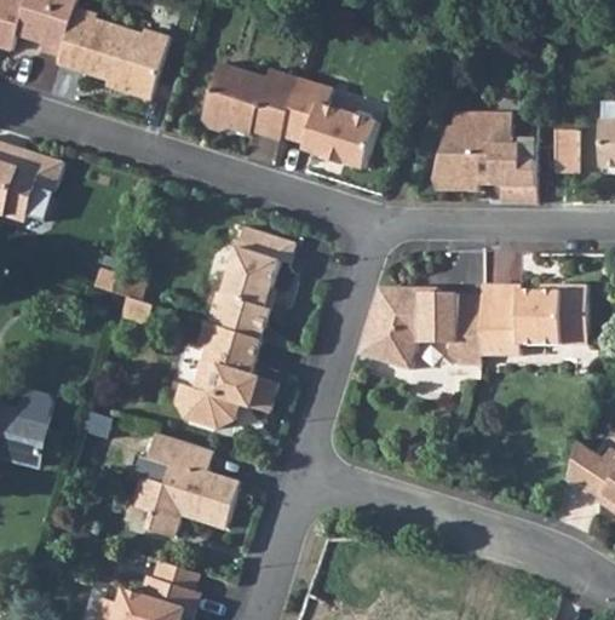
[(72,10),(74,0),(0,0),(0,47),(10,51),(17,32),(23,34),(22,39),(39,45),(36,52),(56,58),(72,10)]
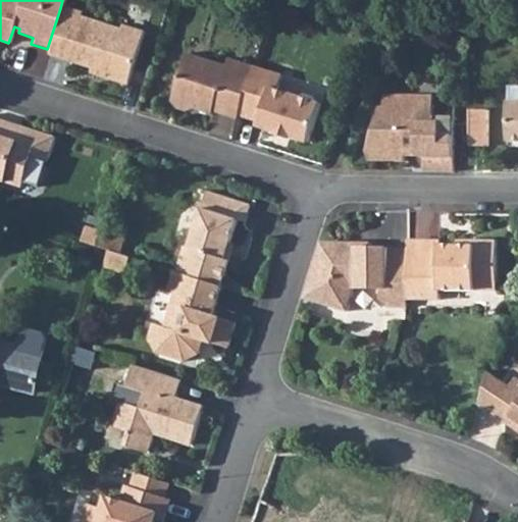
[(83,13),(60,8),(47,49),(46,58),(87,68),(86,74),(123,87),(143,34),(121,27),(120,32),(82,18),(83,13)]
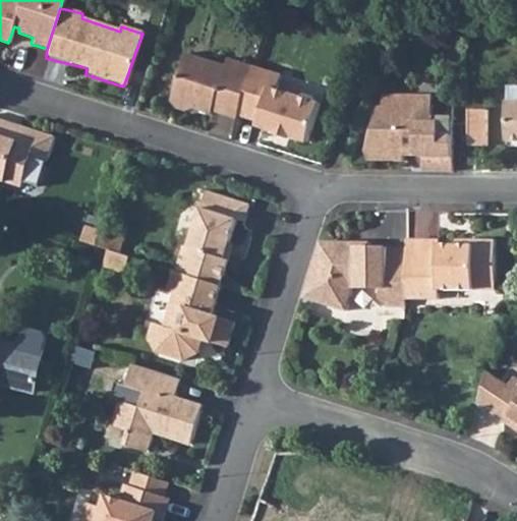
[(212,109),(215,99),(237,106),(250,65),(228,58),(225,65),(187,52),(171,100),(176,107),(187,111),(190,108),(211,114),(212,109)]
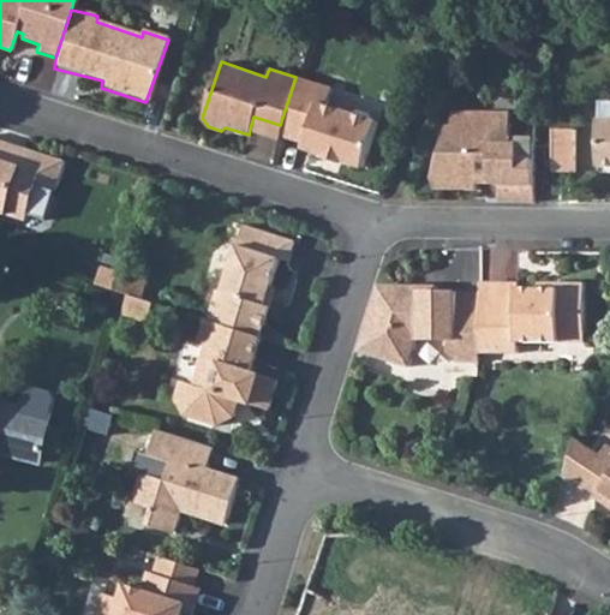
[(276,133),(303,142),(301,148),(320,153),(320,157),(340,163),(342,160),(360,167),(376,121),(369,119),(365,113),(353,109),(350,113),(326,105),(330,88),(295,77),(280,125),(276,133)]
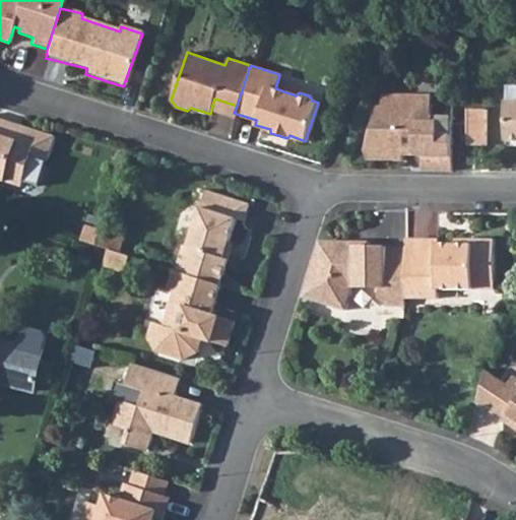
[(418,169),(449,170),(448,118),(429,117),(429,103),(423,98),(401,98),(396,93),(380,93),(379,106),(375,107),(364,147),(364,157),(399,158),(400,148),(411,148),(413,153),(418,154),(418,169)]
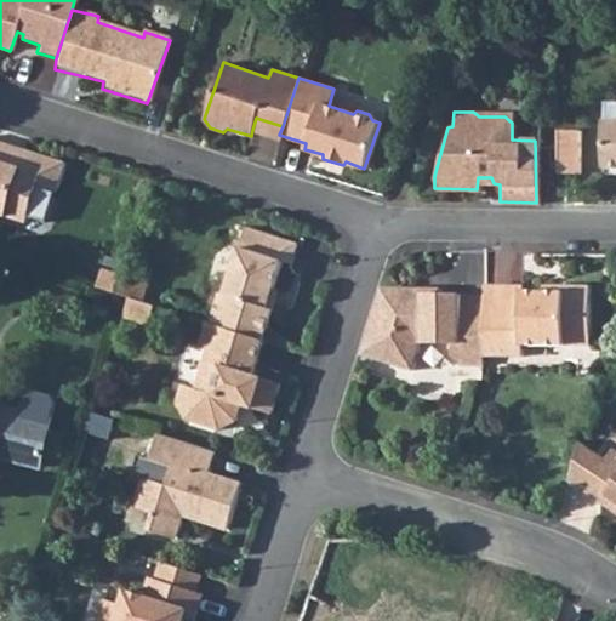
[(252,130),(278,138),(279,135),(283,126),(256,118),(252,130)]
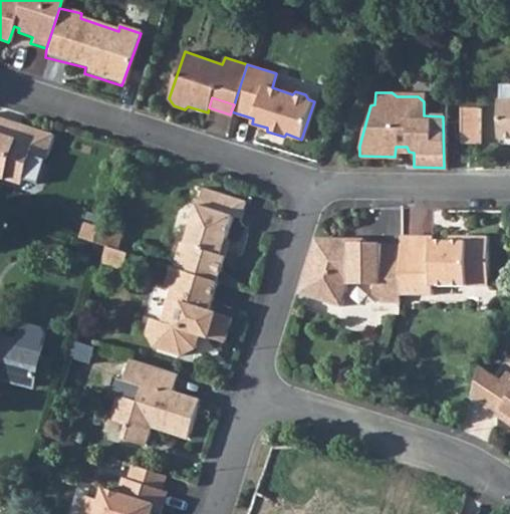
[(509,140),(509,101),(497,102),(497,140),(509,140)]
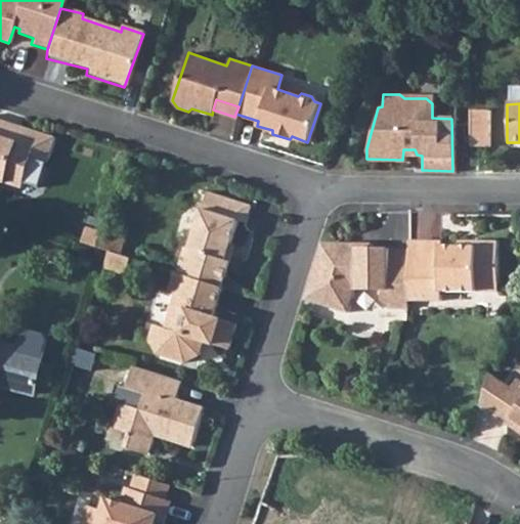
[(0,180),(18,186),(28,157),(44,162),(50,137),(18,127),(17,131),(4,126),(5,123),(0,121),(0,180)]
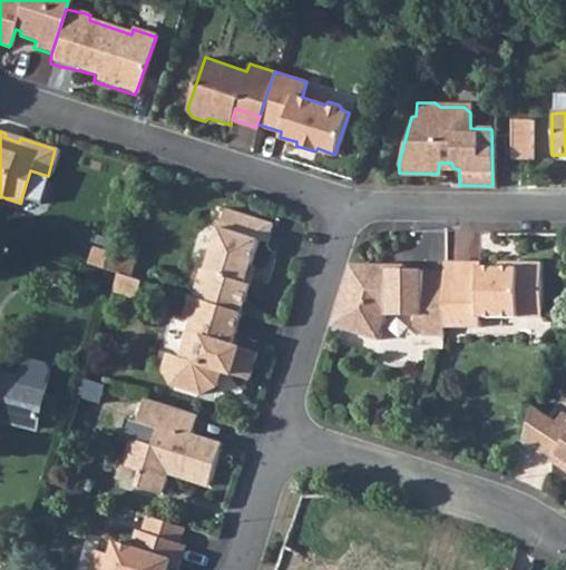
[(192,294),(240,310),(247,283),(245,282),(259,238),(264,239),(270,222),(222,207),(203,266),(201,266),(192,294)]
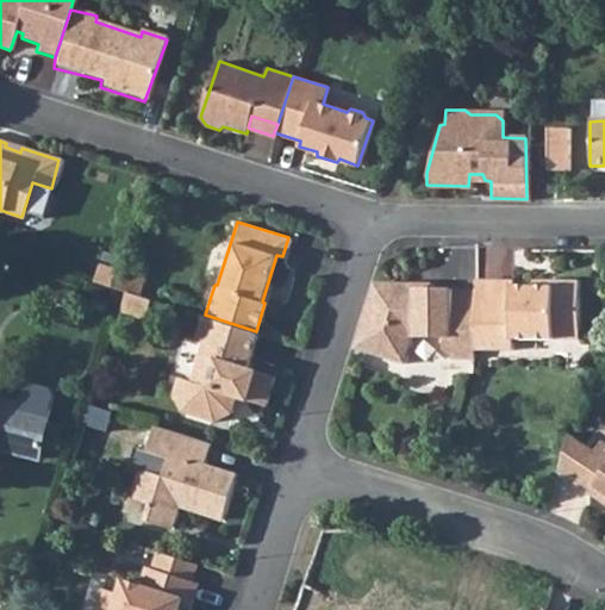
[(107,285),(120,288),(135,293),(139,278),(112,269),(107,285)]
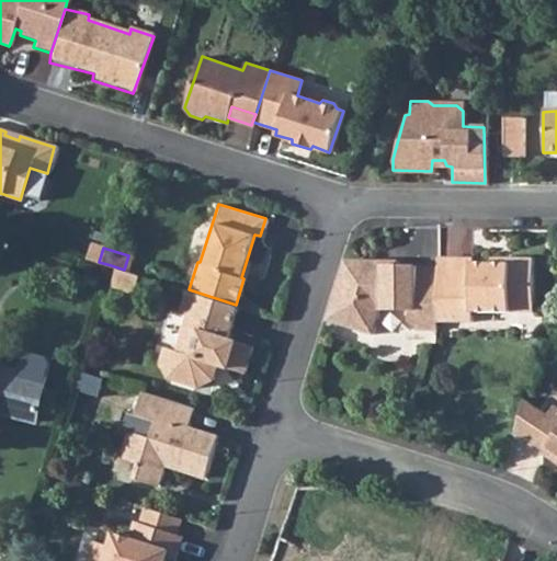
[(433,320),(469,320),(469,309),(531,309),(531,258),(507,258),(507,262),(469,262),(469,256),(434,256),(434,266),(433,320)]
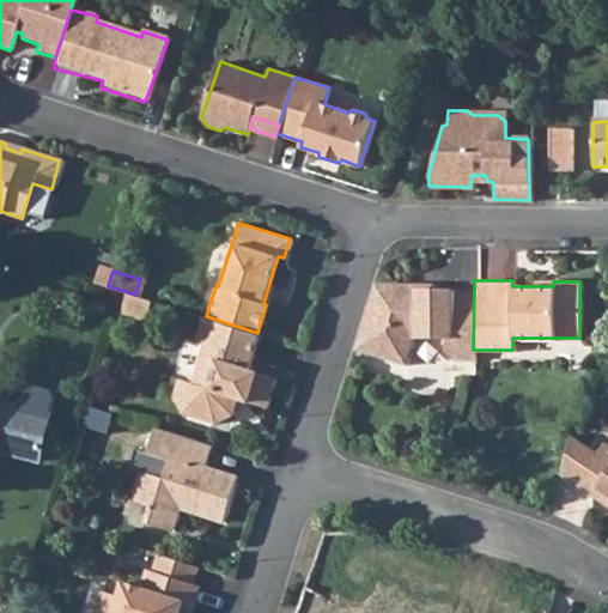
[(353,347),(402,363),(411,338),(442,338),(442,350),(450,358),(474,359),(473,350),(474,291),(453,291),(453,289),(413,289),(413,284),(372,284),(353,347)]
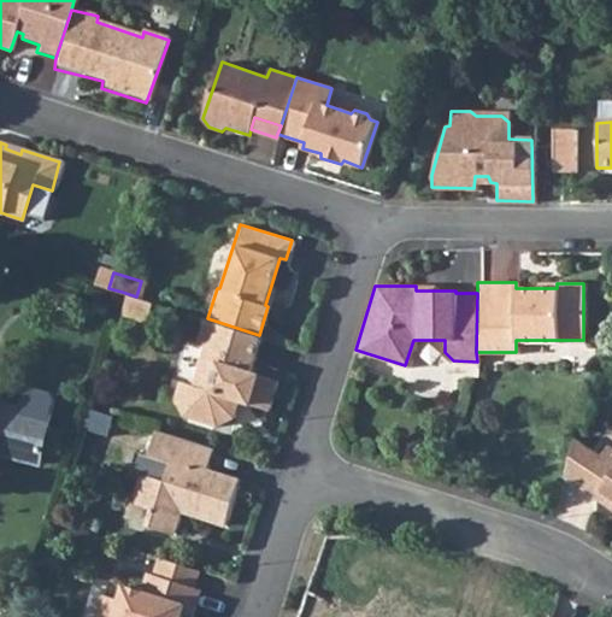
[(205,318),(196,344),(205,346),(192,385),(180,381),(175,398),(183,416),(215,427),(231,416),(237,398),(247,400),(247,404),(268,410),(277,380),(247,370),(259,335),(207,318),(205,318)]
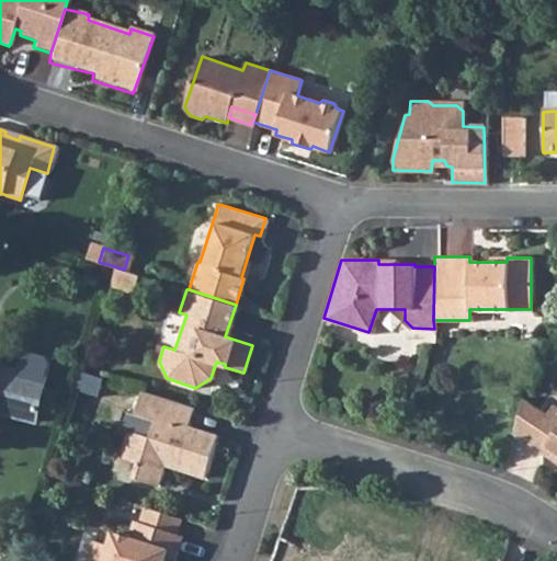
[(0,415),(32,425),(47,368),(44,361),(26,356),(20,359),(15,375),(0,369),(0,415)]
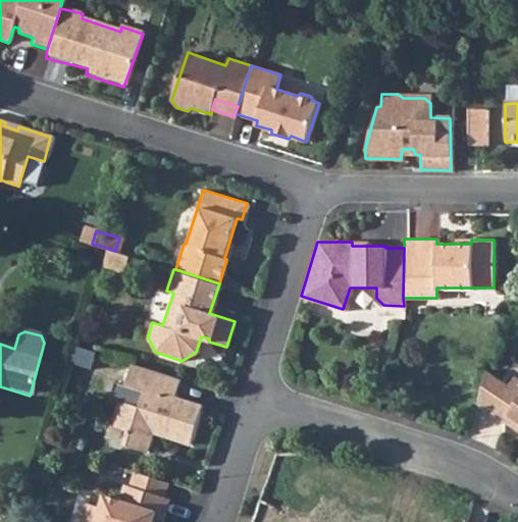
[(131,364),(123,386),(142,393),(137,408),(118,402),(110,425),(124,430),(120,444),(145,452),(150,436),(148,432),(153,429),(157,434),(189,446),(202,407),(173,397),(179,380),(131,364)]
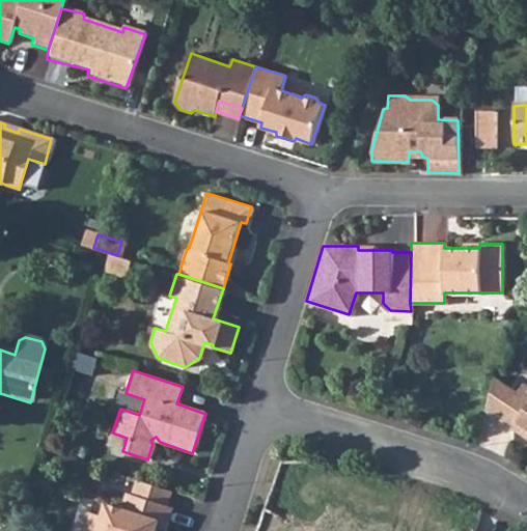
[(499,419),(526,439),(526,384),(524,382),(518,391),(494,374),(483,409),(499,419)]
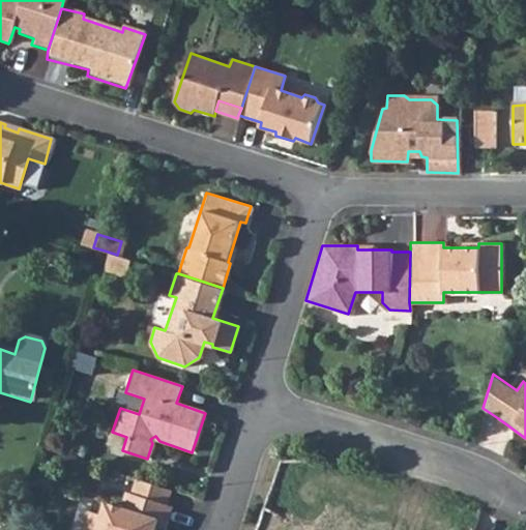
[(275,468),(284,471),(287,462),(278,462),(275,468)]
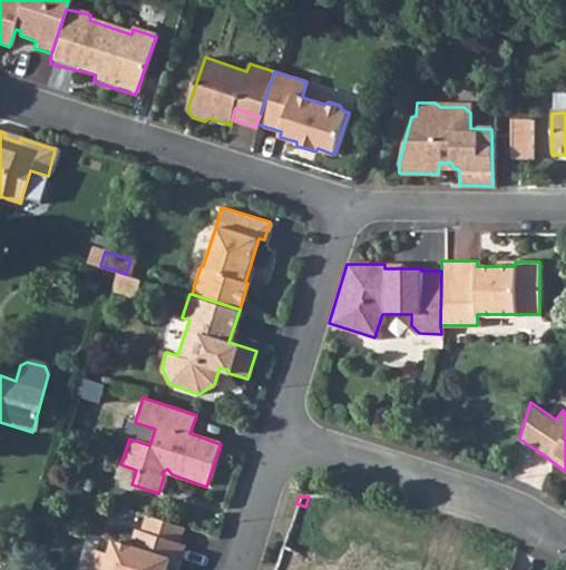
[(139,531),(176,543),(182,527),(145,516),(139,531)]
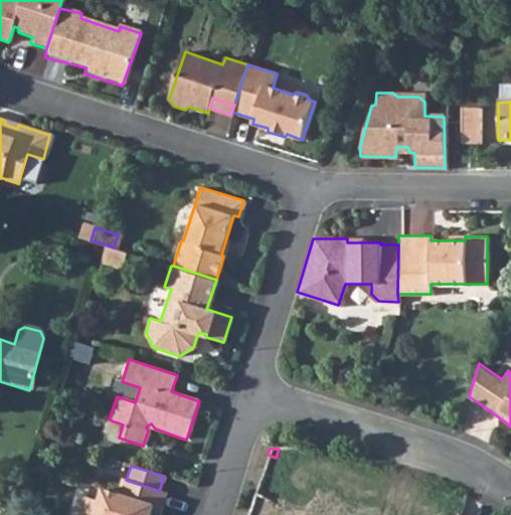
[(126,480),(121,479),(116,494),(101,490),(98,501),(82,496),(76,514),(149,514),(150,512),(157,514),(164,492),(159,491),(126,480)]
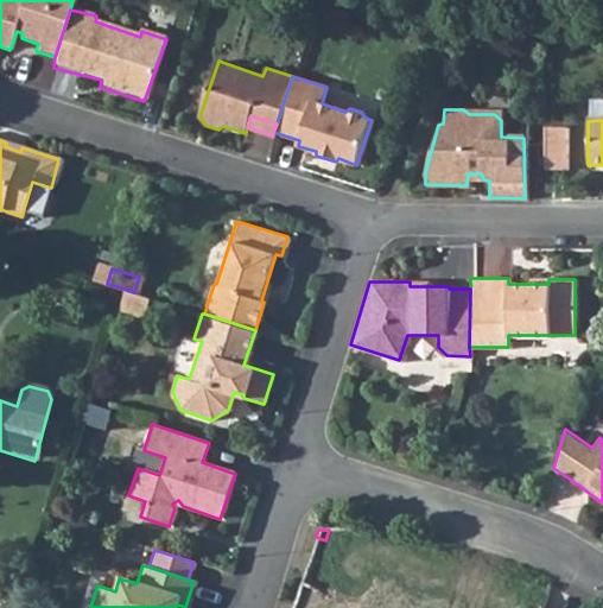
[(290,607),(355,607),(318,590),(299,581),(290,607)]
